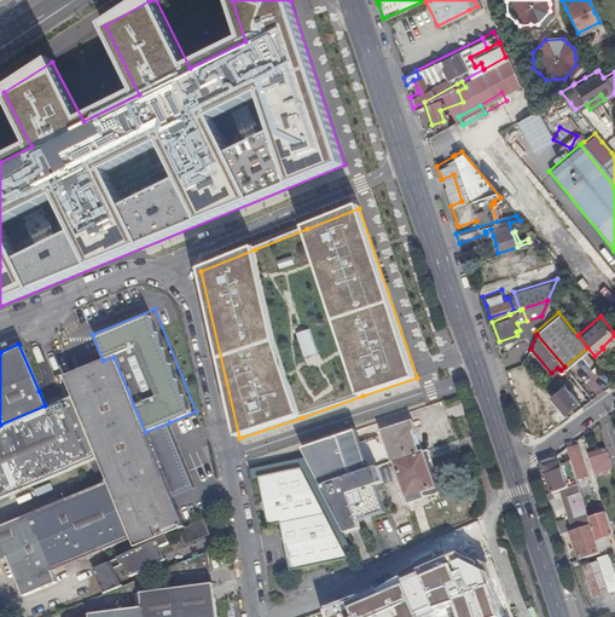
[(184,526),(170,495),(114,357),(103,361),(63,374),(71,395),(96,455),(105,479),(129,537),(134,547),(168,532),(175,530),(184,526)]
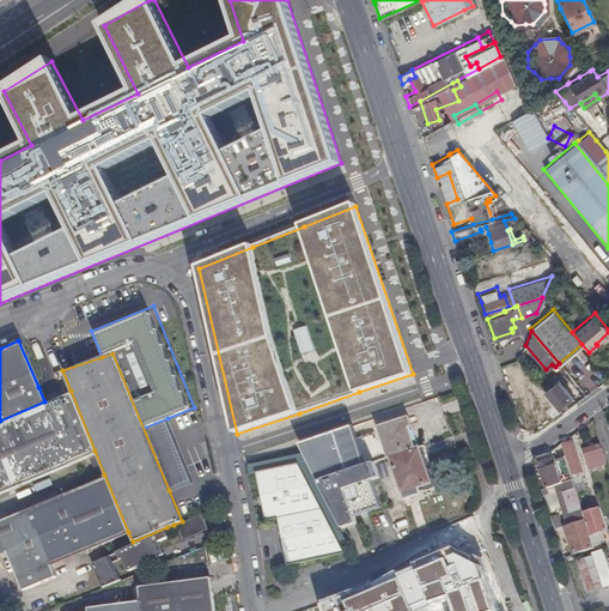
[(543,392),(558,409),(571,397),(558,380),(543,392)]
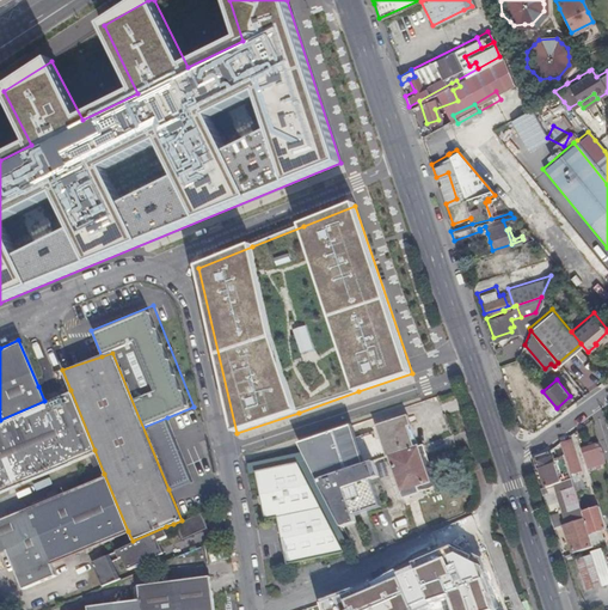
[(44,401),(0,420),(0,490),(94,450),(71,390),(44,401)]
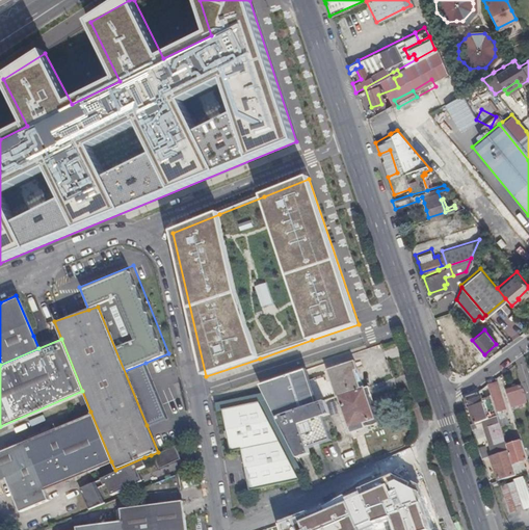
[(479,350),(473,355),(478,362),(484,356),(479,350)]
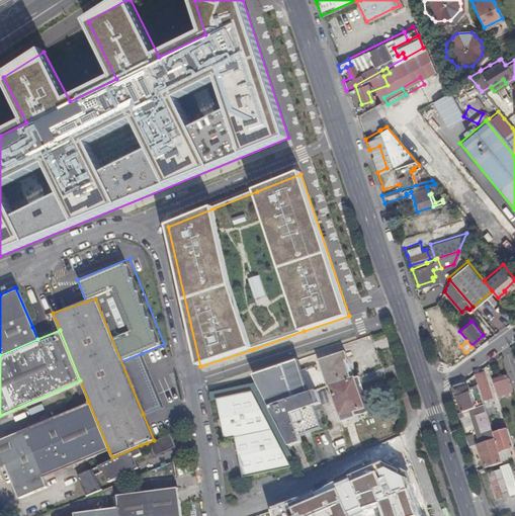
[(325,383),(351,374),(343,349),(316,358),(325,383)]
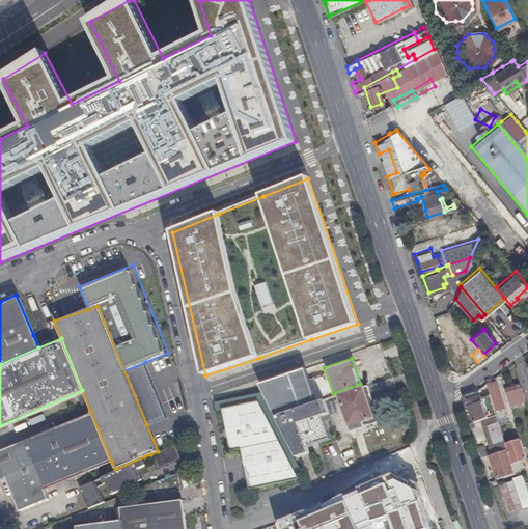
[(145,362),(124,370),(146,424),(166,416),(145,362)]
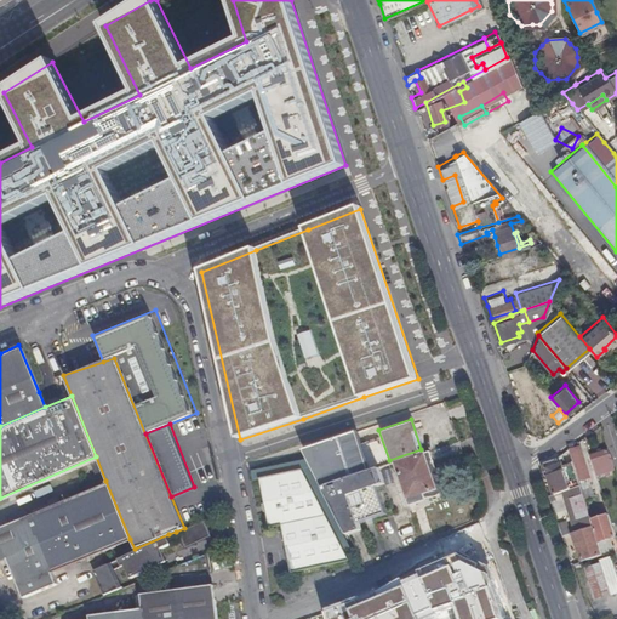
[(301,447),(320,484),(367,467),(363,455),(354,429),(301,447)]
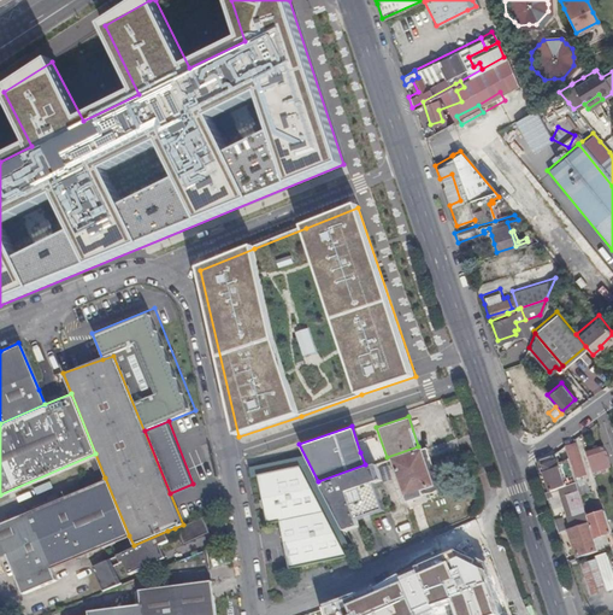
[(563,446),(566,458),(567,463),(573,481),(577,495),(587,491),(581,469),(581,468),(573,443),(563,446)]
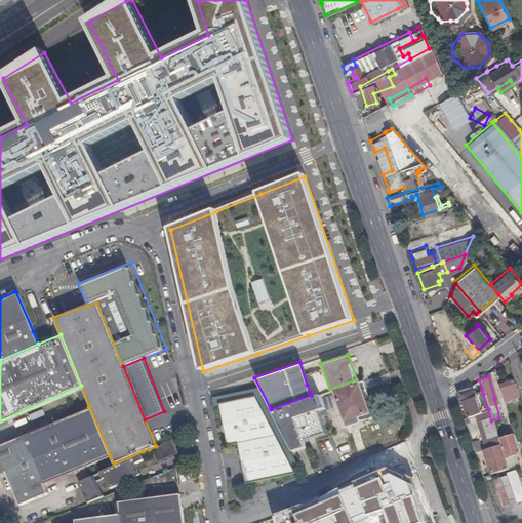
[(512,377),(496,383),(502,400),(510,397),(511,400),(514,399),(513,396),(518,395),(512,377)]
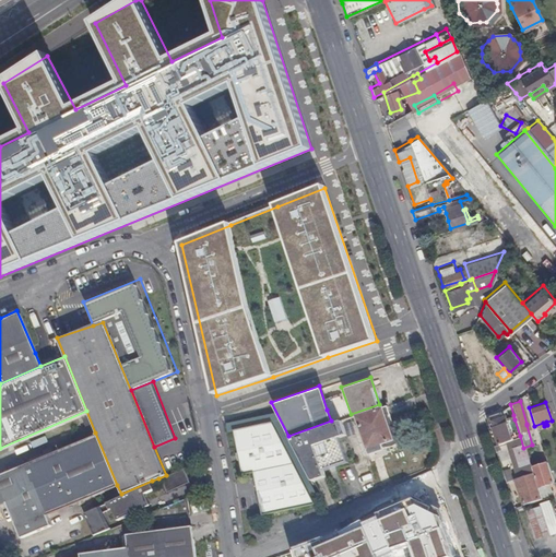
[(388,445),(392,442),(393,441),(394,438),(394,436),(394,433),(387,414),(388,413),(385,404),(380,405),(379,404),(351,414),(351,415),(353,415),(366,452),(380,448),(380,446),(388,445)]
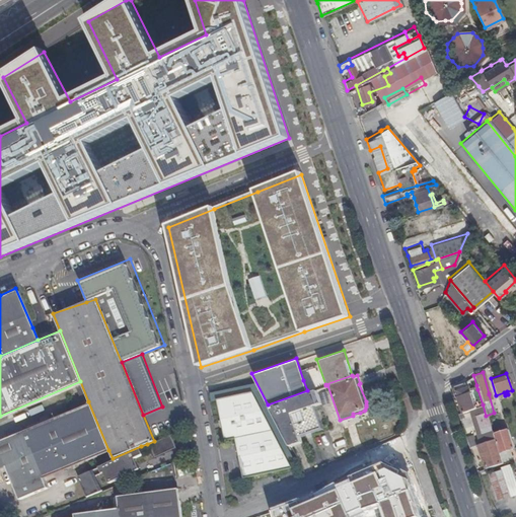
[(477,389),(469,391),(465,392),(464,390),(466,389),(463,381),(453,384),(450,387),(453,396),(456,395),(460,412),(469,409),(483,404),(477,389)]
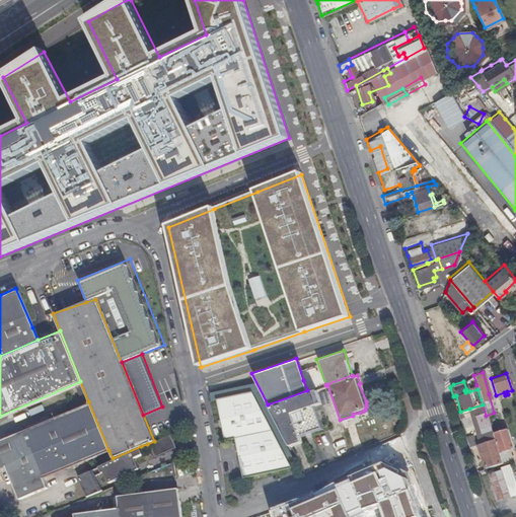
[(313,403),(319,401),(314,388),(307,390),(268,404),(288,445),(300,440),(298,435),(321,427),(313,403)]
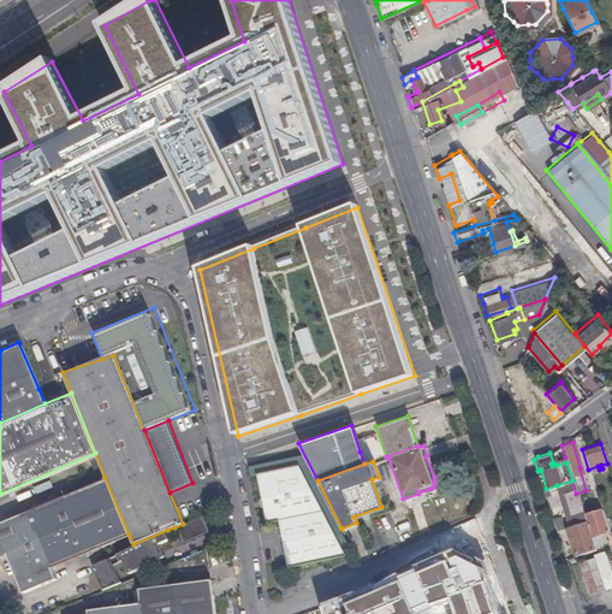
[(286,565),(344,553),(339,544),(297,462),(255,471),(265,519),(277,518),(286,565)]
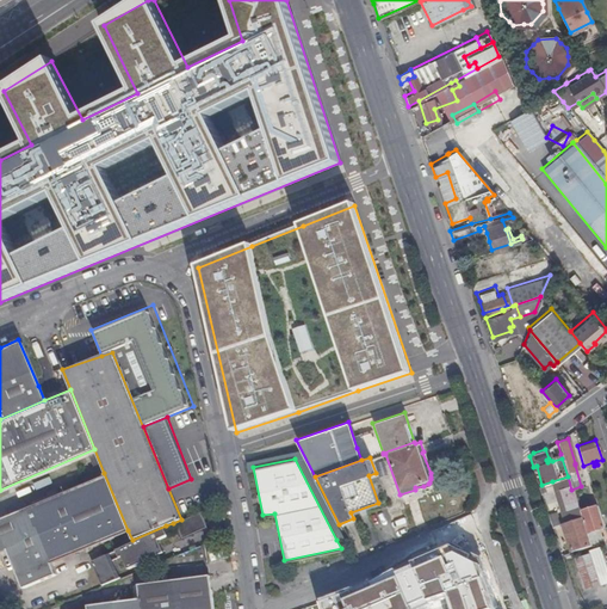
[(44,498),(26,506),(50,563),(56,560),(85,548),(128,530),(104,473),(44,498)]
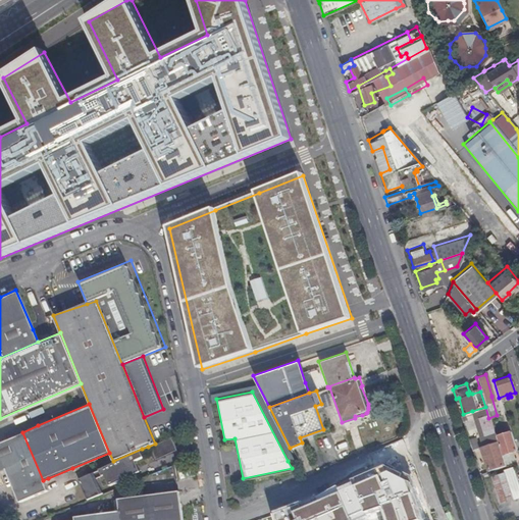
[(494,434),(488,418),(485,407),(472,411),(483,445),(496,440),(494,434)]
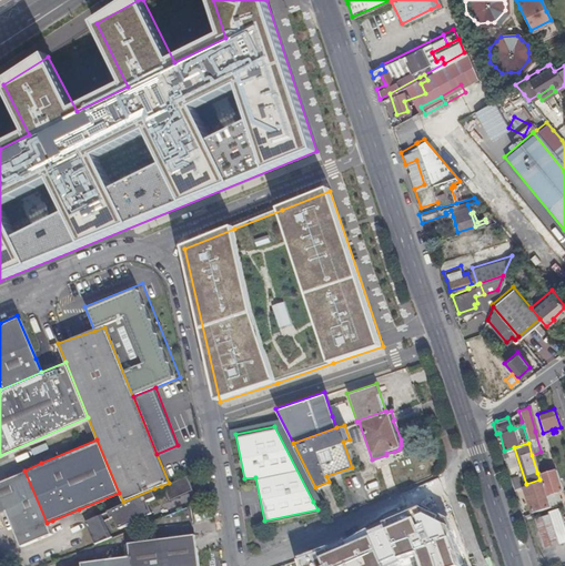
[(389,463),(379,463),(381,487),(390,486),(389,463)]
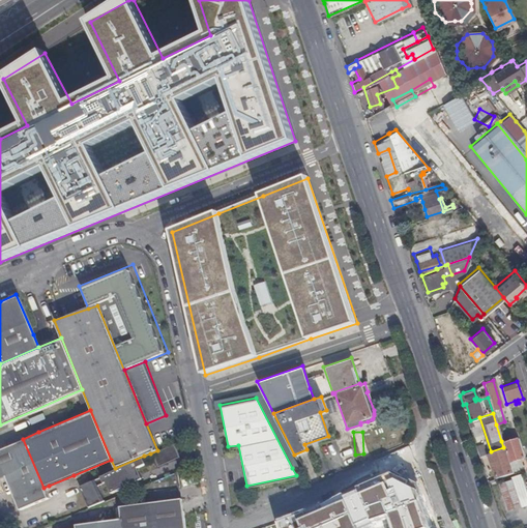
[(523,456),(517,436),(501,441),(503,447),(511,471),(523,467),(521,463),(520,464),(518,458),(523,456)]
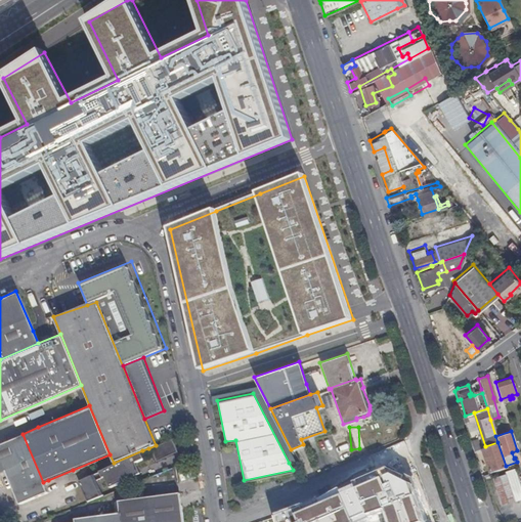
[(43,482),(23,434),(0,443),(0,471),(5,469),(16,493),(20,504),(47,492),(43,482)]
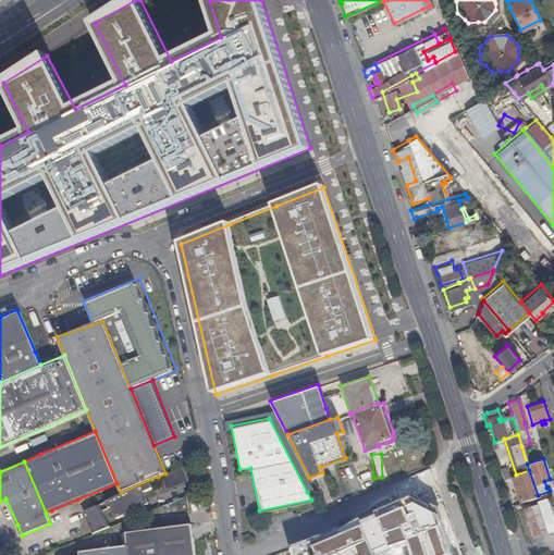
[(506,465),(499,468),(502,479),(511,477),(506,465)]
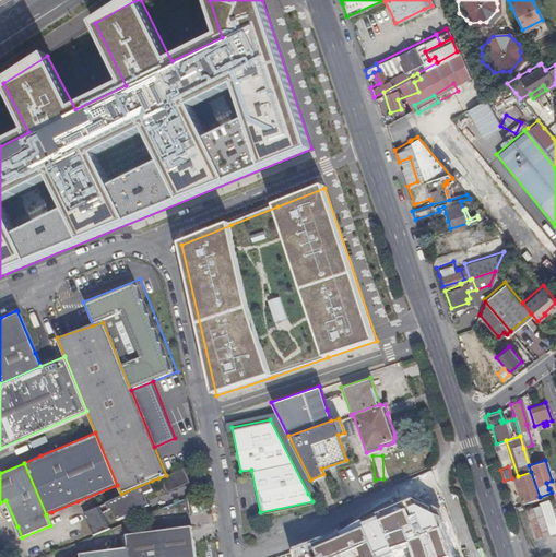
[(166,475),(158,478),(165,492),(188,482),(182,467),(166,475)]
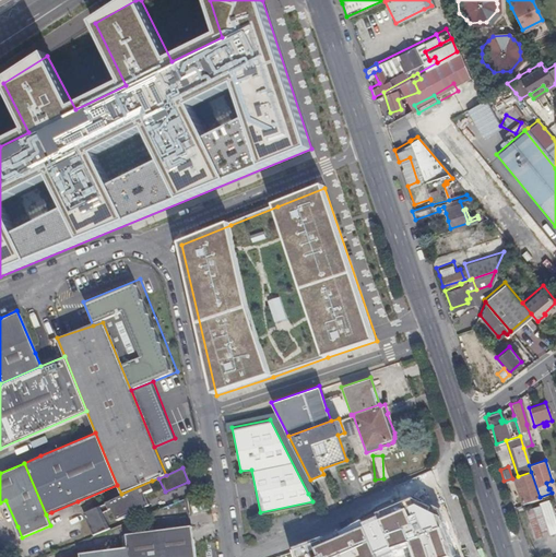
[(540,497),(531,472),(518,476),(513,477),(521,504),(540,497)]
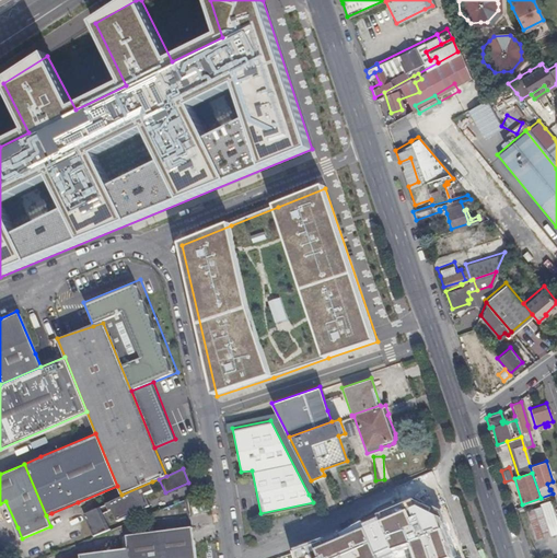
[(122,495),(106,502),(113,520),(139,508),(144,506),(140,493),(155,487),(152,481),(122,495)]
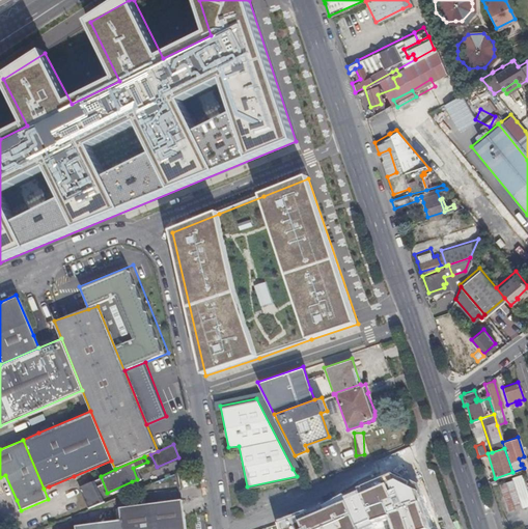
[(101,500),(91,479),(76,486),(85,506),(101,500)]
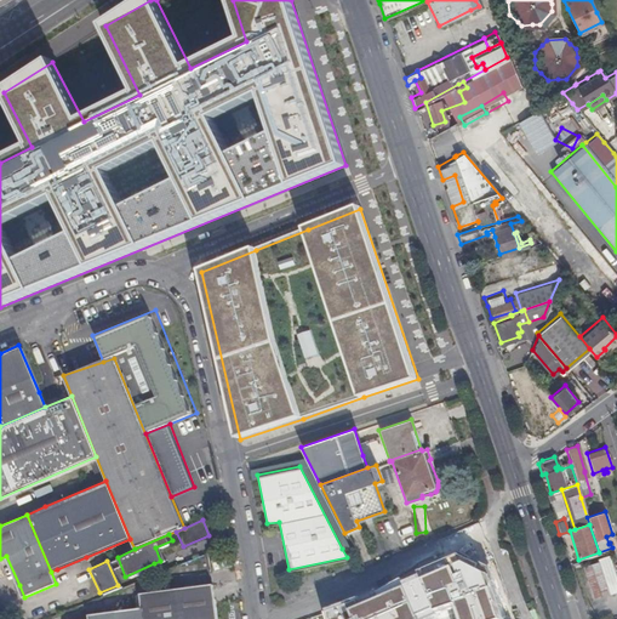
[(598,562),(583,567),(594,598),(609,594),(598,562)]
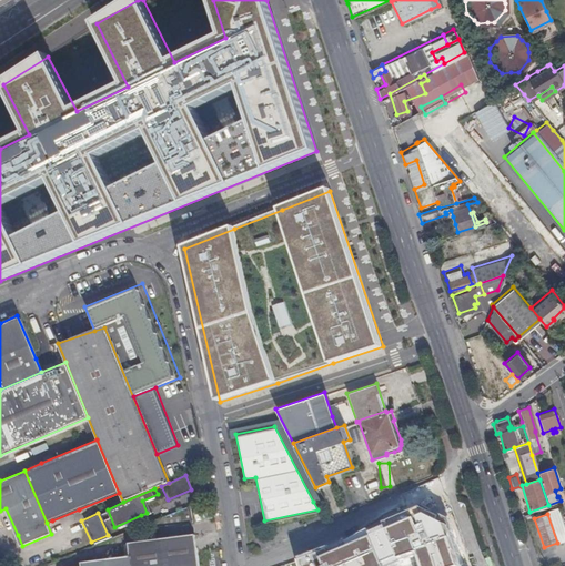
[(449,565),(434,517),(424,519),(426,529),(424,529),(425,536),(429,535),(437,565),(449,565)]
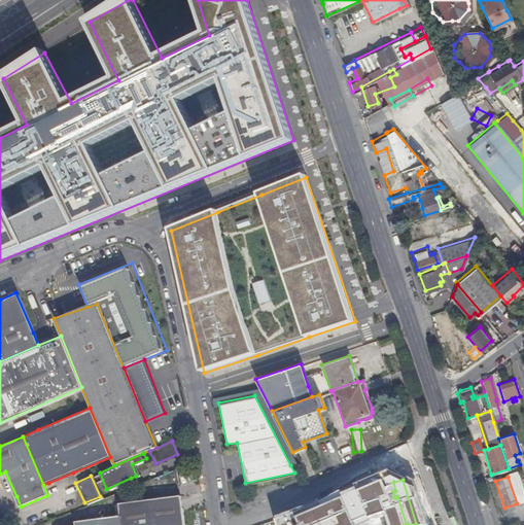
[(393,503),(387,485),(380,488),(384,502),(385,505),(393,503)]
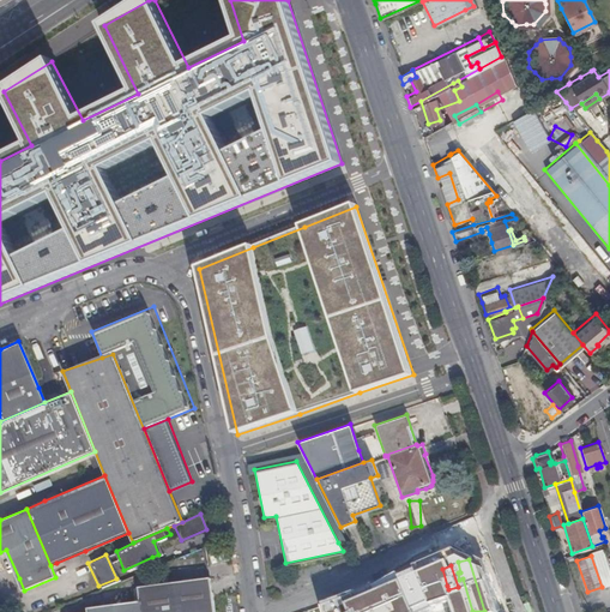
[(447,586),(442,569),(432,571),(438,588),(447,586)]
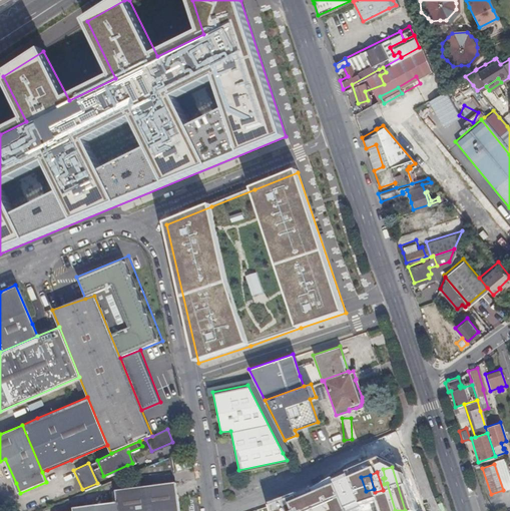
[(175,510),(171,481),(112,489),(115,499),(72,506),(72,510),(69,510),(175,510)]
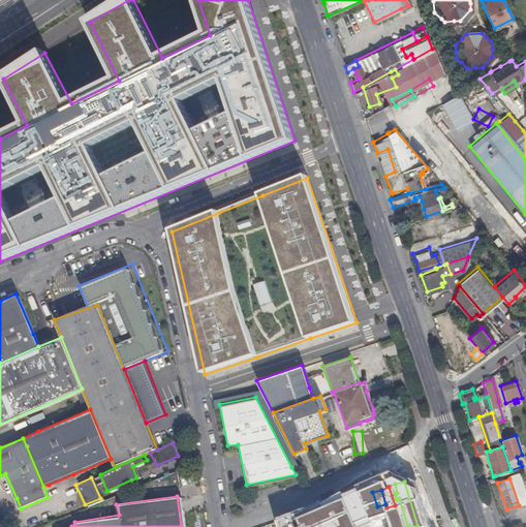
[(363,526),(368,526),(360,500),(350,503),(351,506),(348,508),(340,510),(344,524),(344,526),(363,526)]
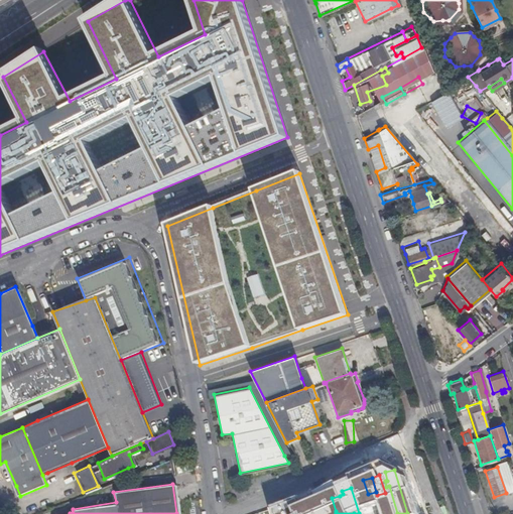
[(391,511),(386,497),(380,499),(384,513),(391,511)]
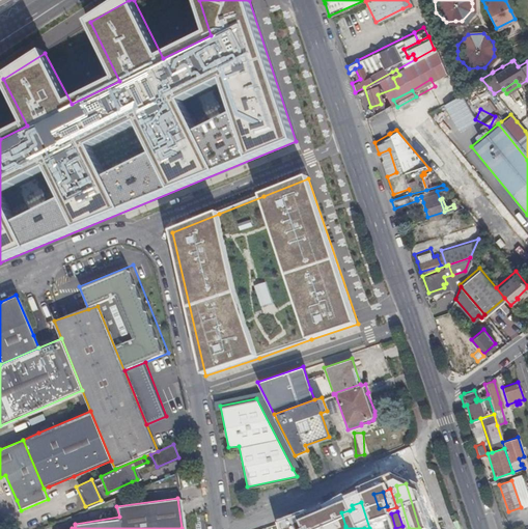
[(323,528),(320,517),(310,520),(312,528),(323,528)]
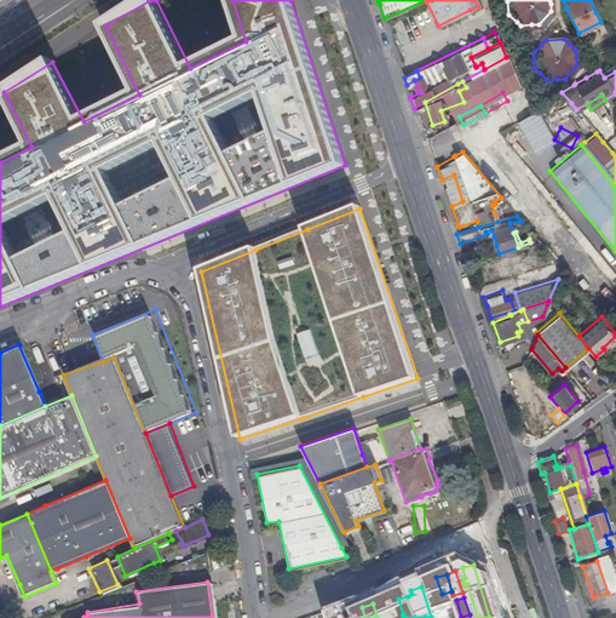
[(364,617),(362,607),(349,612),(350,617),(364,617)]
